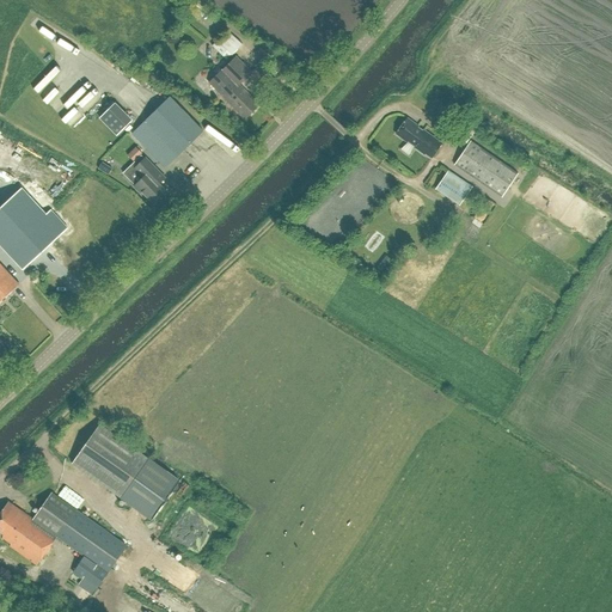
[(227,61),(243,44),(230,32),(214,48),(227,61)]
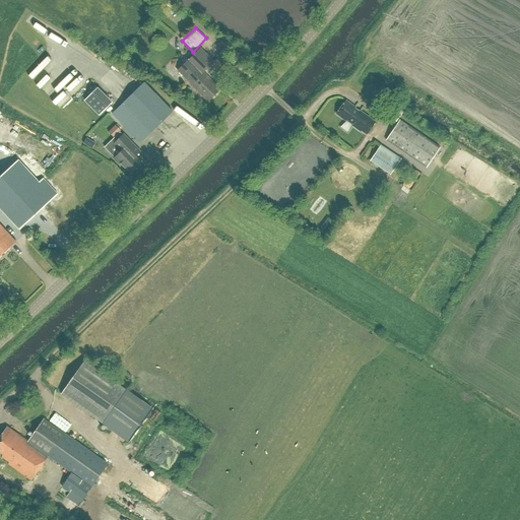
[(208,102),(220,89),(203,72),(213,62),(201,49),(178,71),(208,102)]
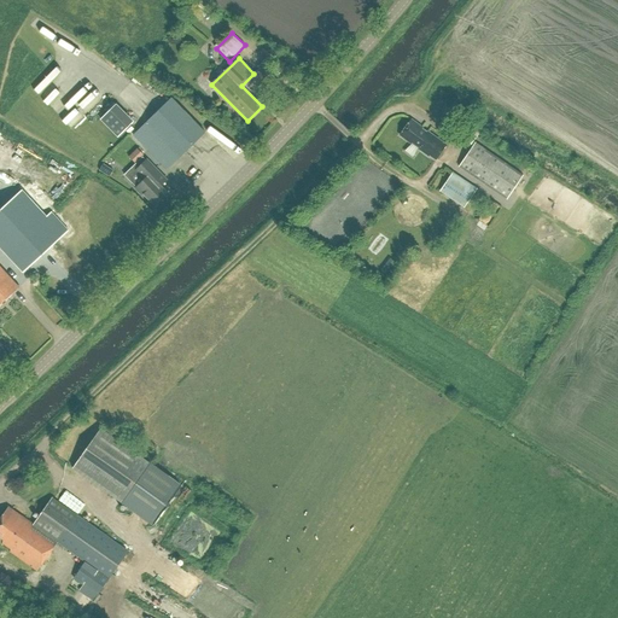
[(266,77),(274,69),(267,63),(258,70),(266,77)]
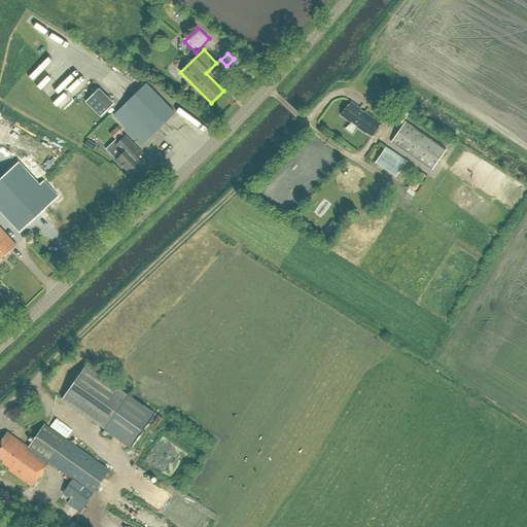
[(27,84),(53,60),(47,56),(23,79),(27,84)]
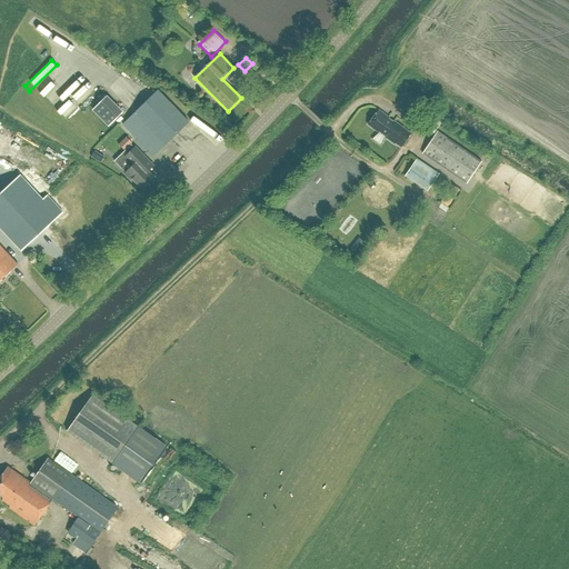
[(153,157),(165,146),(189,122),(158,90),(123,125),(153,157)]
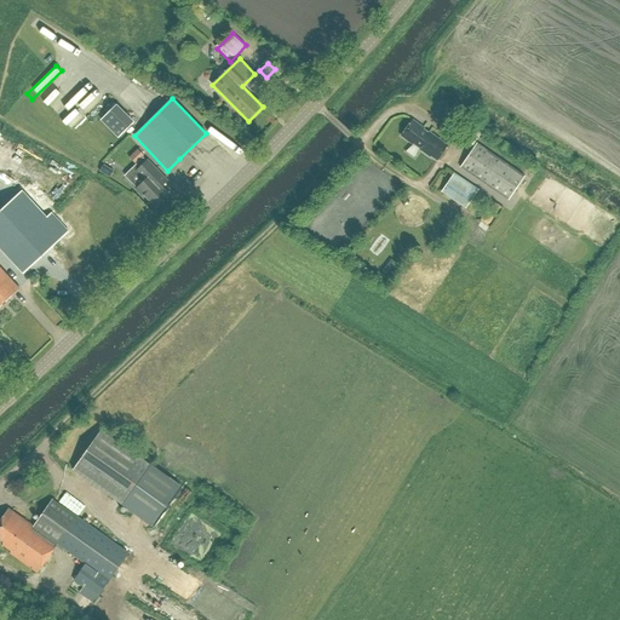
[(67,120),(76,110),(73,105),(63,116),(67,120)]
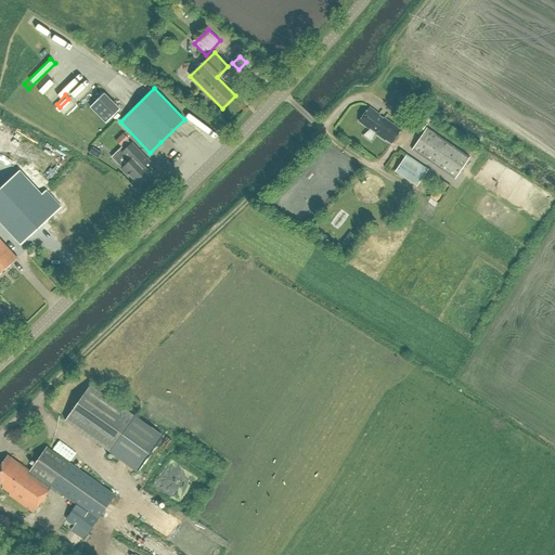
[(68,101),(55,111),(60,117),(67,112),(68,113),(74,110),(68,101)]
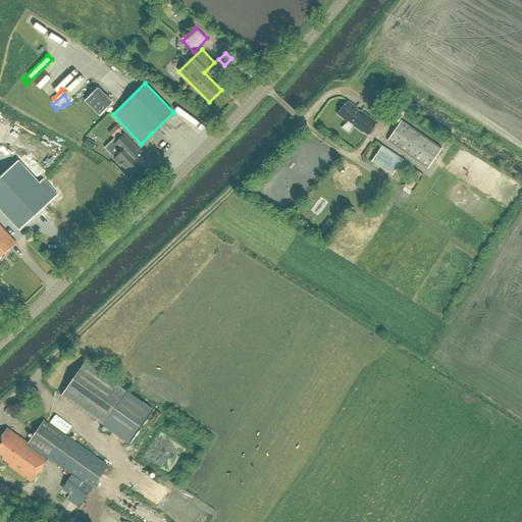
[(337,114),(341,116),(369,136),(378,122),(347,101),(337,114)]
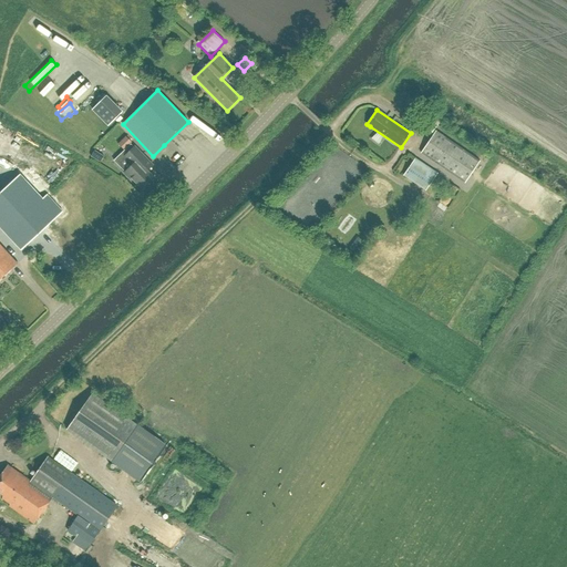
[(464,184),(480,162),(435,132),(421,154),(464,184)]
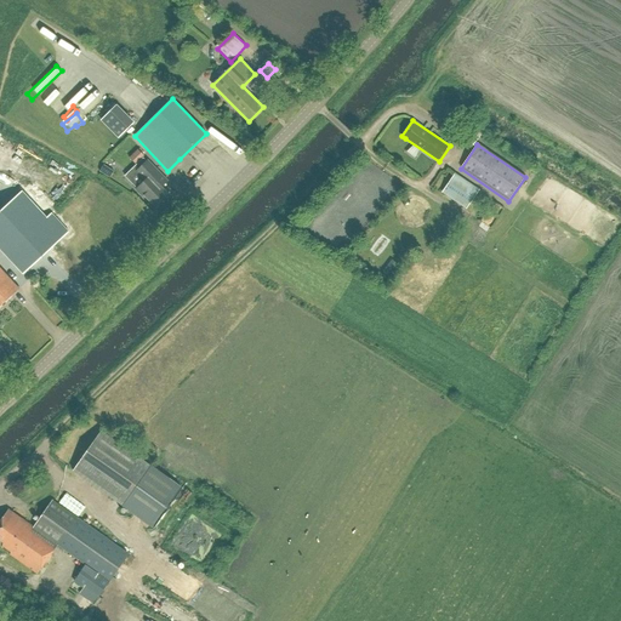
[(137,149),(130,158),(136,164),(143,157),(137,149)]
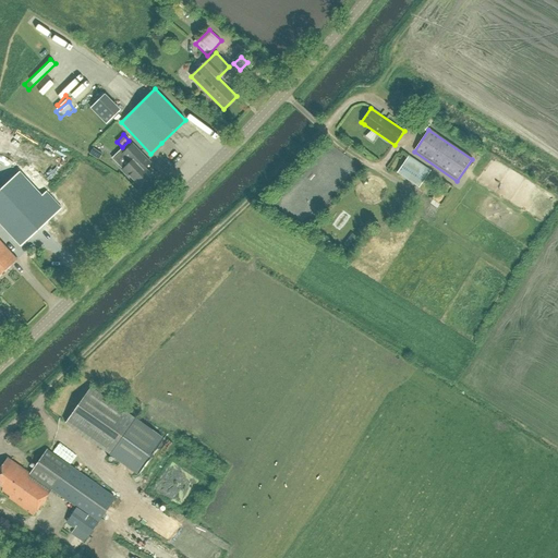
[(140,186),(152,176),(145,169),(150,164),(133,145),(122,154),(131,162),(122,171),(126,177),(130,177),(140,186)]
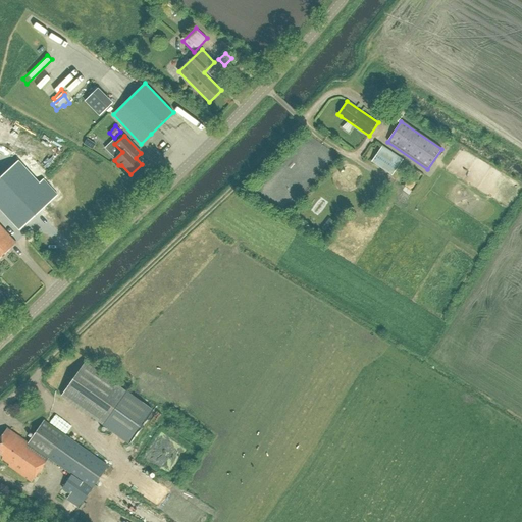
[(393,176),(403,160),(382,146),(371,162),(393,176)]
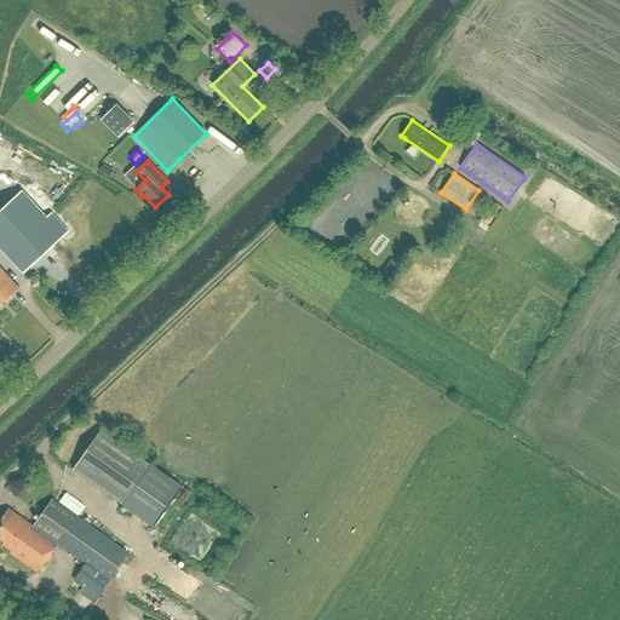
[(17,196),(0,211),(0,248),(6,256),(23,274),(58,241),(62,237),(68,233),(51,214),(45,219),(21,193),(17,196)]
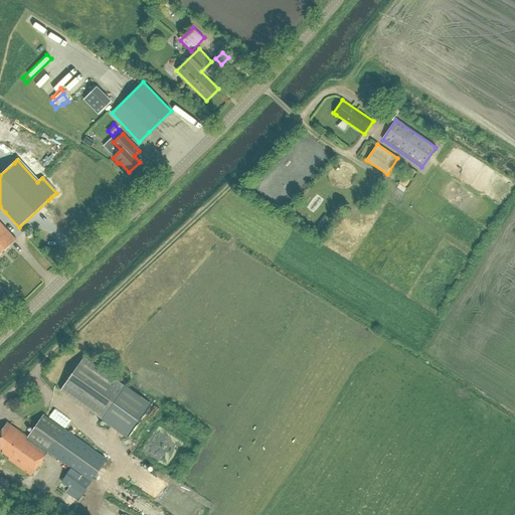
[(332,166),(333,180),(348,179),(348,166),(332,166)]
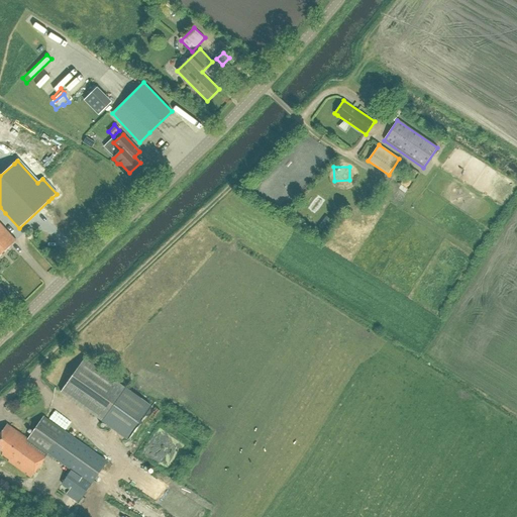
[(0,255),(16,240),(0,223),(0,255)]
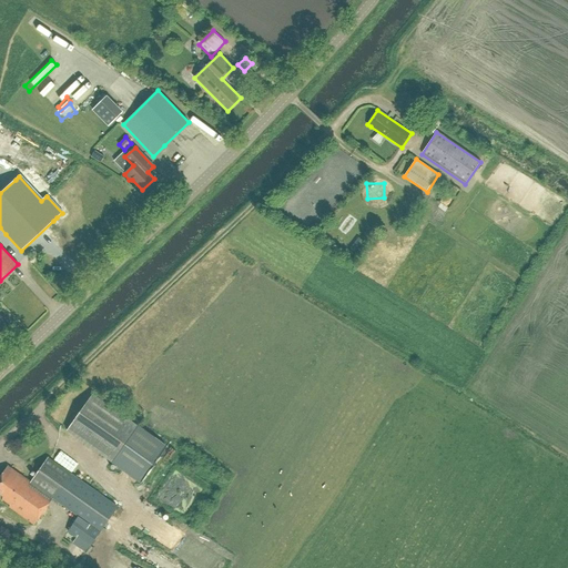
[(112,463),(139,425),(93,393),(67,430),(112,463)]
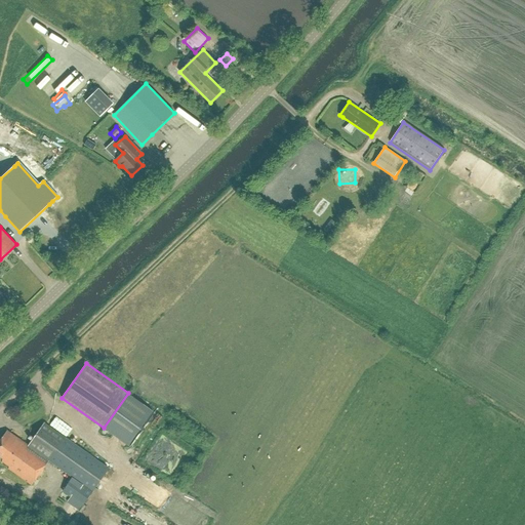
[(128,393),(104,428),(128,445),(153,410),(128,393)]
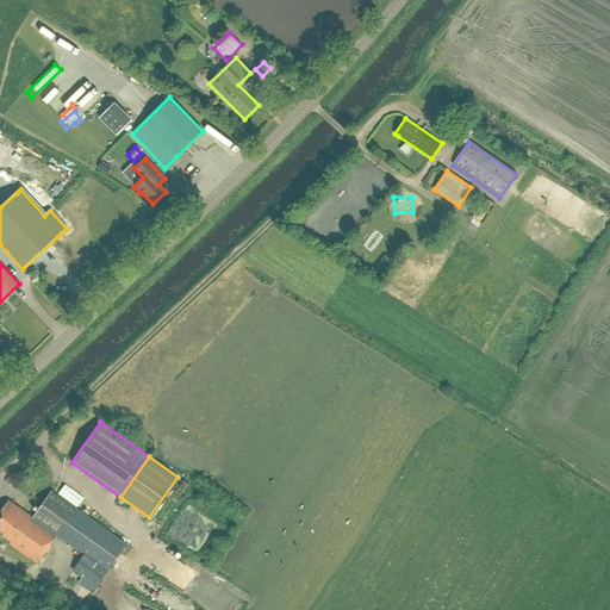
[(8,500),(0,512),(0,530),(4,534),(2,536),(12,543),(10,546),(36,564),(56,535),(74,547),(85,555),(78,564),(73,571),(82,578),(79,584),(92,593),(97,587),(126,545),(100,526),(99,526),(75,508),(51,491),(47,498),(32,517),(8,500)]
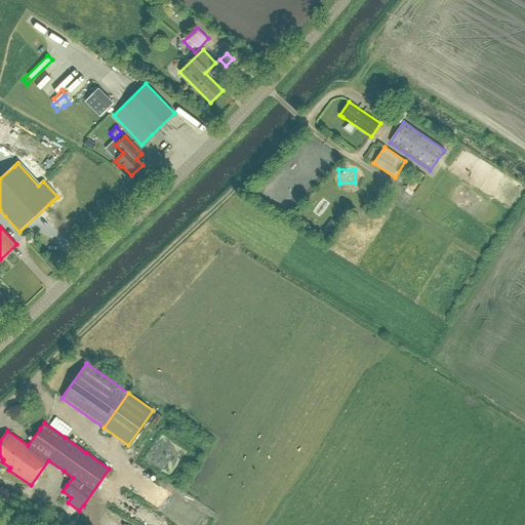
[(146,456),(167,469),(173,459),(169,457),(170,455),(168,453),(170,449),(177,453),(180,448),(172,444),(167,453),(159,448),(164,440),(158,436),(146,456)]
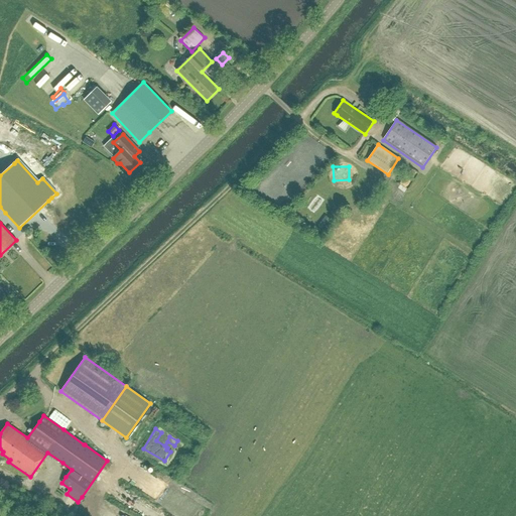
[(127,459),(141,471),(146,466),(132,454),(127,459)]
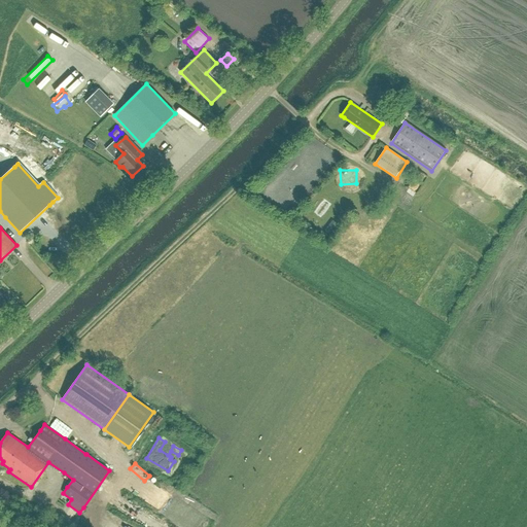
[(108,491),(114,480),(111,478),(105,489),(108,491)]
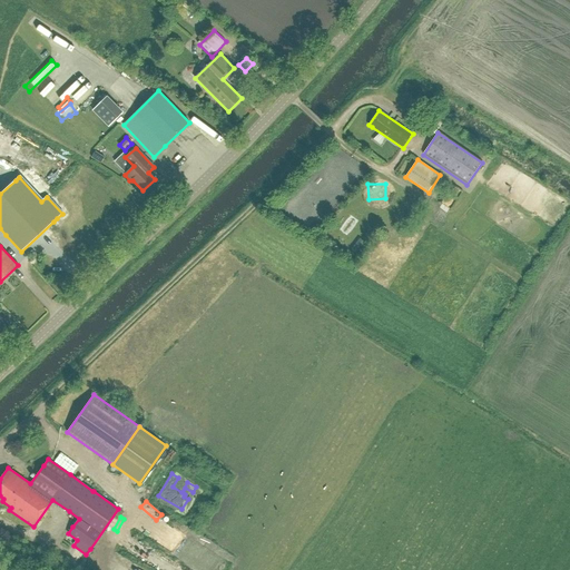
[(139,569),(119,553),(111,564),(118,569),(139,569)]
